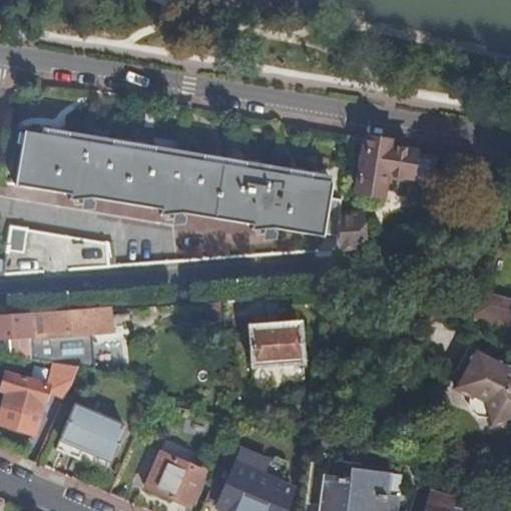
[(91,197),(162,208),(161,213),(181,211),(252,222),(252,227),(276,226),(323,233),(323,230),(337,232),(339,216),(341,202),(328,201),(331,179),(24,131),(15,185),(71,193),(70,199),(91,197)]
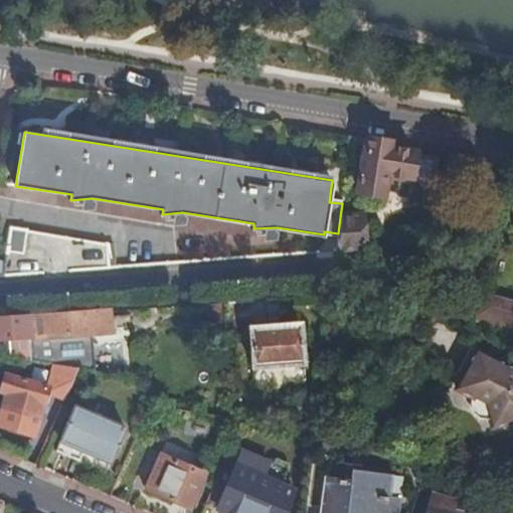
[(387,146),(367,143),(363,164),(361,164),(357,195),(379,198),(383,178),(407,181),(411,156),(386,152),(387,146)]
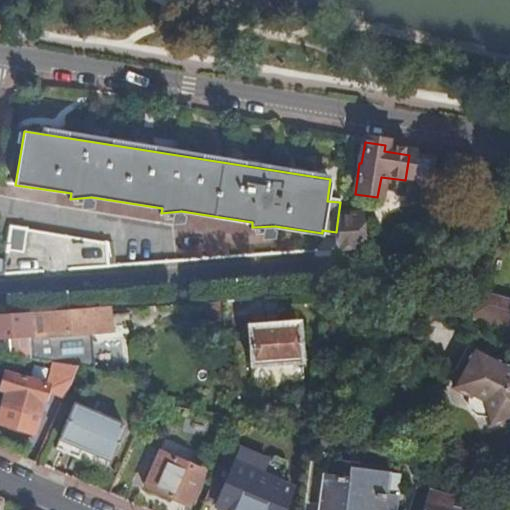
[(409,155),(405,180),(409,181),(414,188),(420,189),(427,186),(431,159),(409,155)]
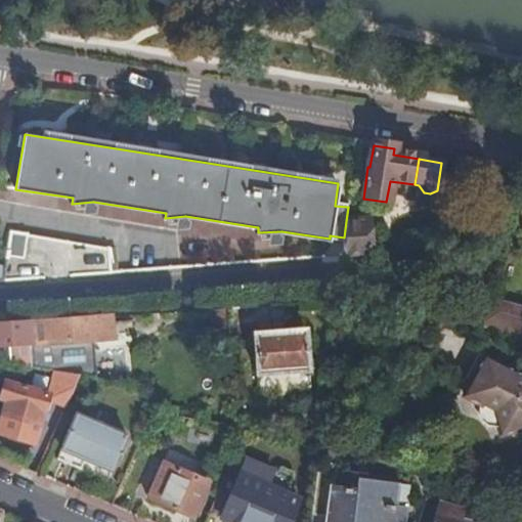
[(366,224),(346,221),(344,237),(341,258),(366,257),(366,224)]
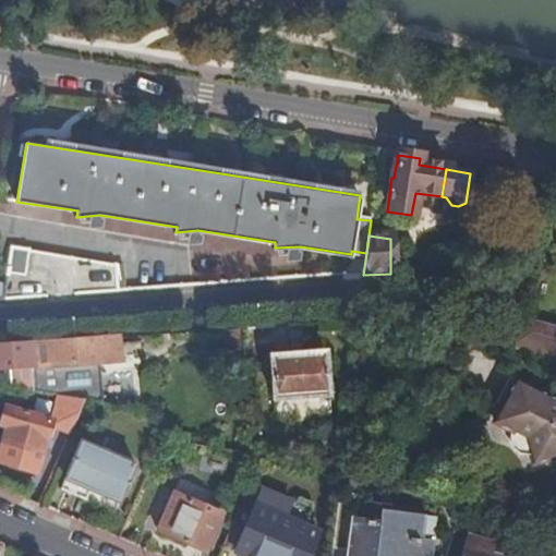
[(117,264),(11,245),(1,299),(120,290),(117,264)]
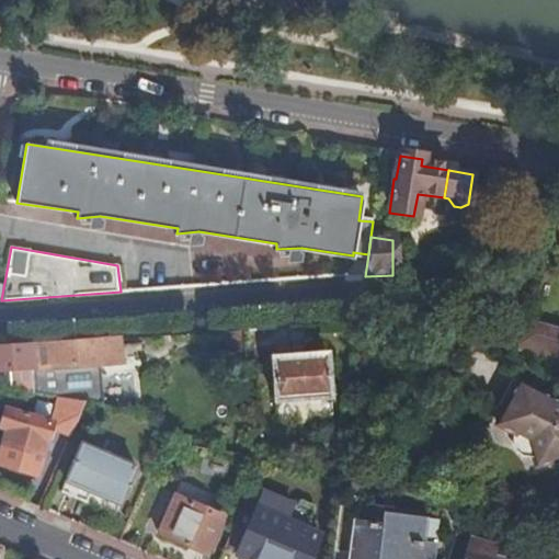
[(558,333),(515,323),(508,351),(558,365),(558,333)]
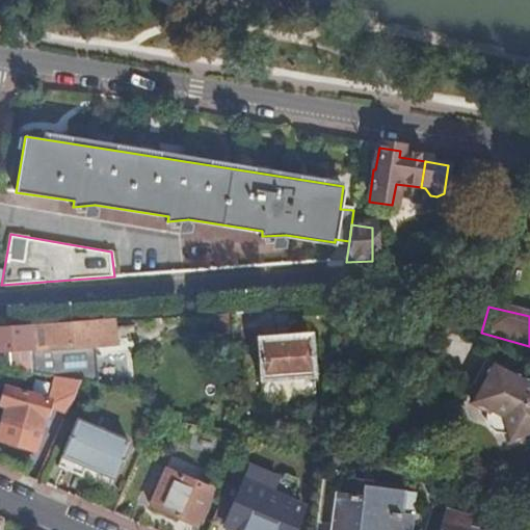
[(113,344),(112,321),(29,327),(30,350),(31,351),(113,344)]
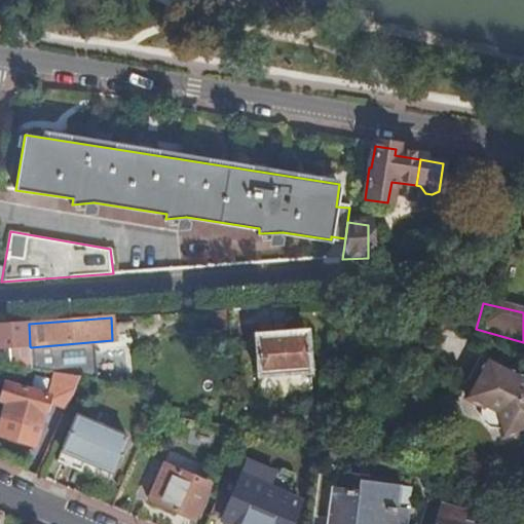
[(29,324),(0,325),(0,348),(30,346),(29,324)]
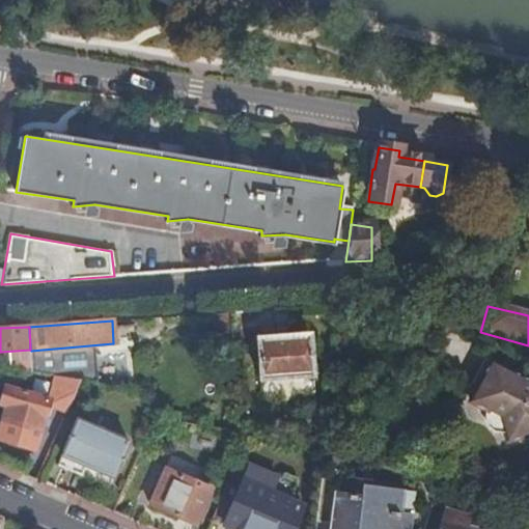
[(311,376),(309,338),(289,339),(288,332),(257,335),(261,380),(311,376)]
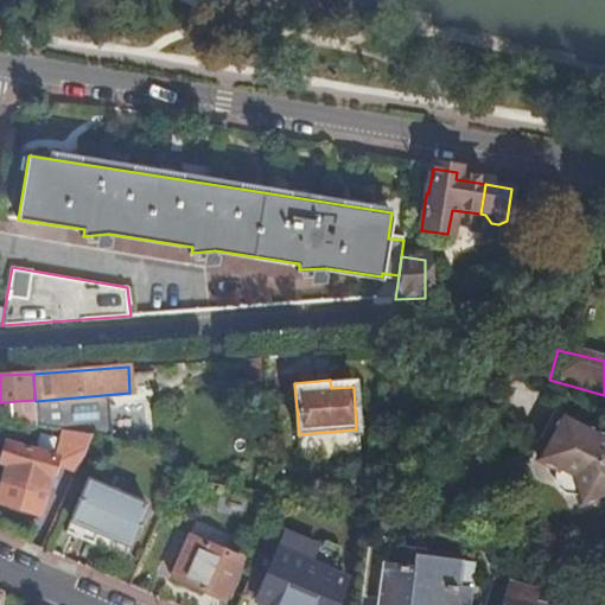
[(604,438),(560,415),(535,462),(555,473),(554,479),(555,486),(559,490),(564,494),(568,494),(574,494),(579,508),(604,498),(604,438)]
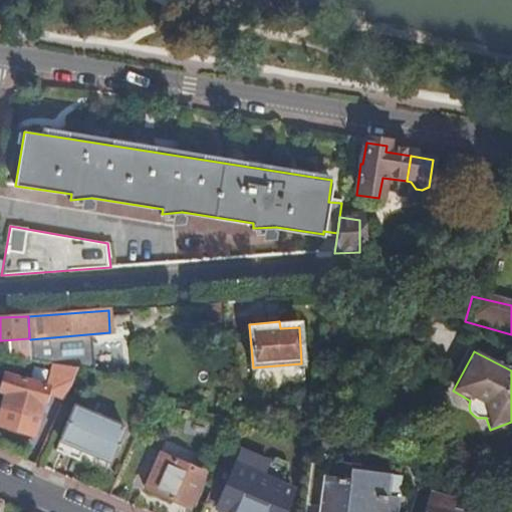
[(64,400),(79,367),(53,364),(47,387),(6,374),(1,392),(0,392),(0,405),(2,406),(0,414),(0,424),(34,434),(45,393),(64,400)]
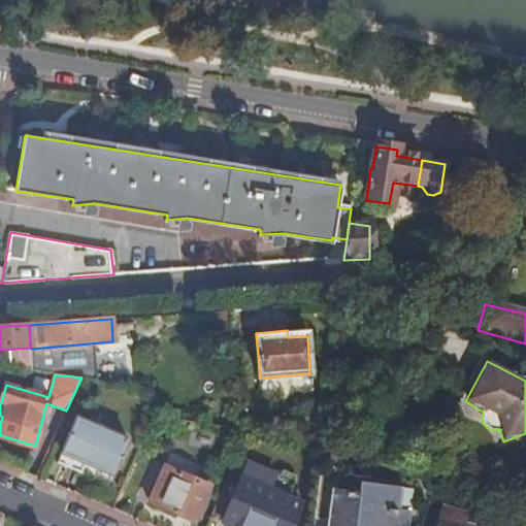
[(85,462),(112,474),(128,438),(76,416),(57,462),(80,472),(85,462)]
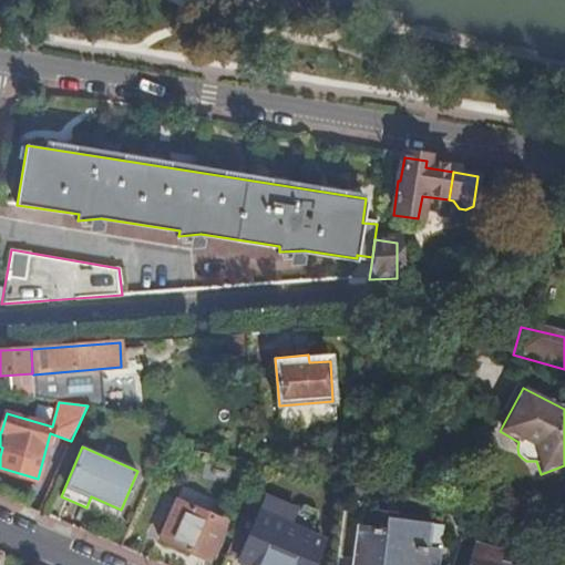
[(291,525),(298,510),(266,495),(239,558),(254,564),(311,564),(324,540),(291,525)]
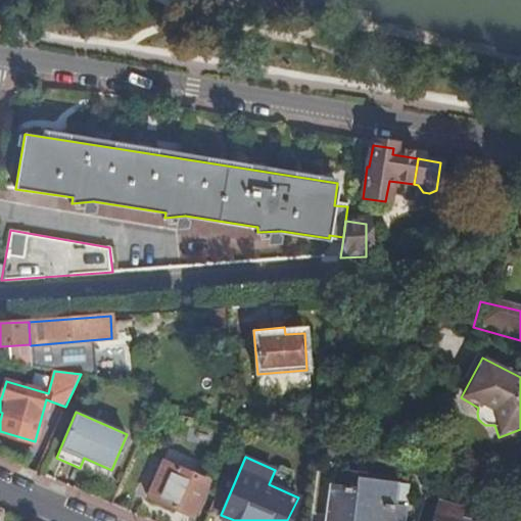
[(107,480),(111,470),(84,458),(80,468),(107,480)]
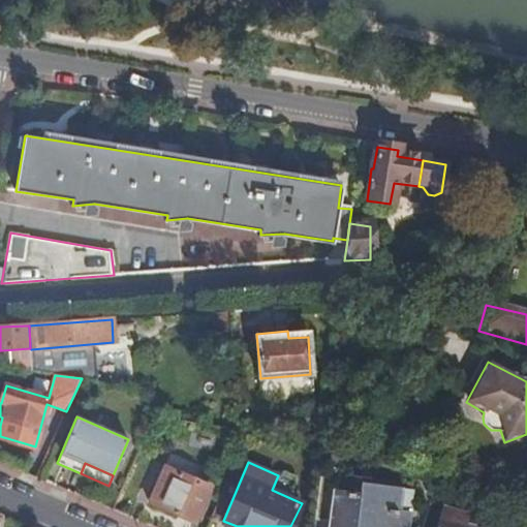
[(194,523),(210,486),(164,466),(149,503),(194,523)]
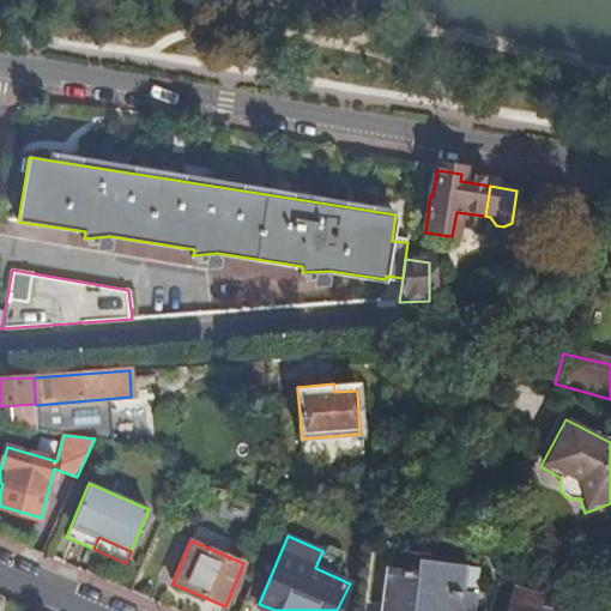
[(366,579),(361,610),(470,610),(473,592),(463,590),(465,566),(421,560),(418,572),(389,568),(388,582),(366,579)]
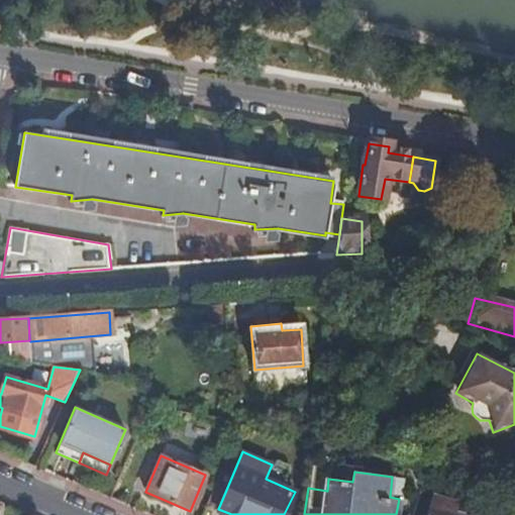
[(455,504),(430,496),(423,514),(459,514),(453,513),(455,504)]
